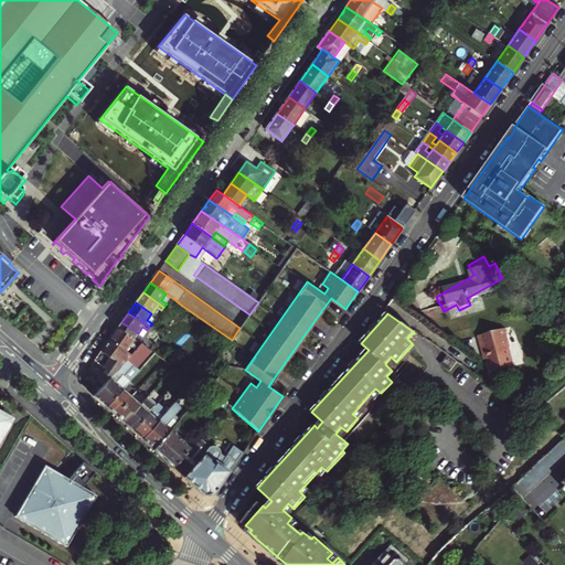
[(121,322),(118,328),(132,339),(137,332),(121,322)]
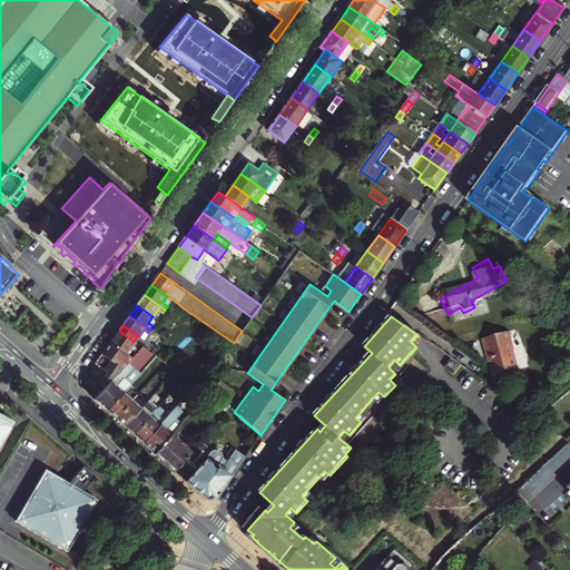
[(134,342),(119,331),(110,342),(127,354),(133,347),(138,351),(141,347),(134,342)]
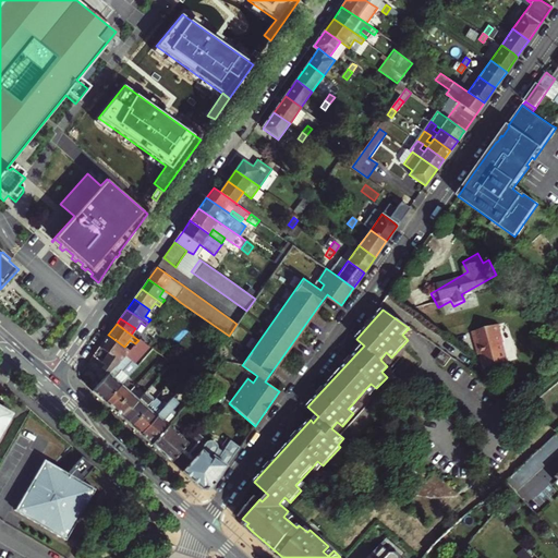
[(485,367),(507,362),(501,342),(504,342),(498,325),(471,331),(475,347),(478,346),(485,367)]
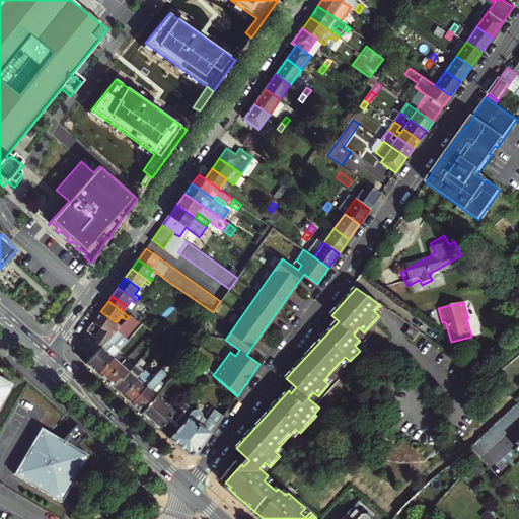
[(116,322),(100,311),(96,318),(93,321),(108,332),(116,322)]
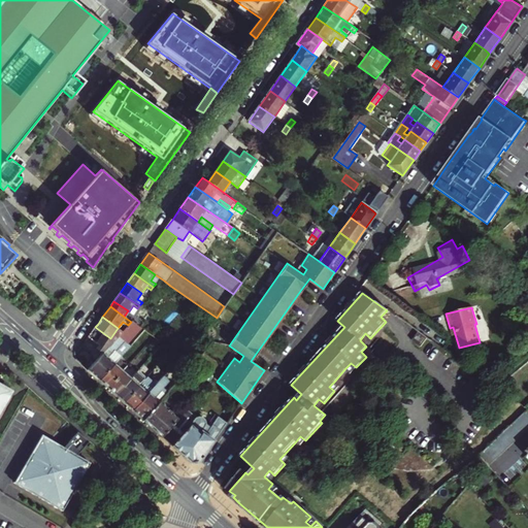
[(110,344),(104,352),(88,369),(100,380),(114,363),(122,356),(117,352),(126,340),(128,341),(140,328),(131,322),(128,325),(110,344)]
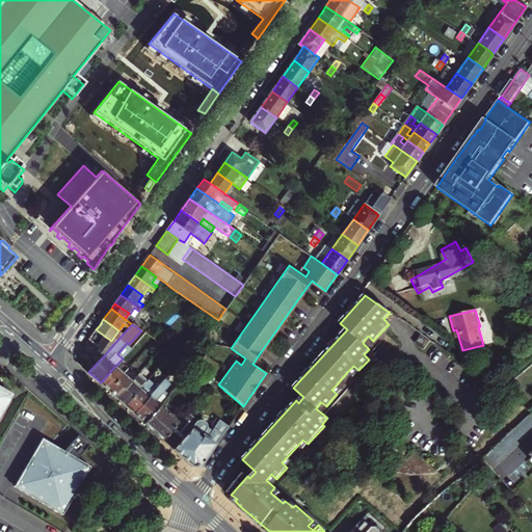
[(111,341),(96,329),(89,338),(101,346),(98,349),(105,354),(111,347),(108,345),(111,341)]
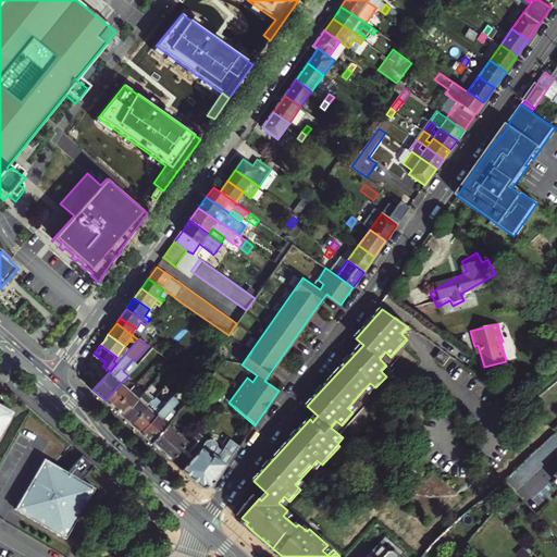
[(450,357),(441,350),(434,359),(444,366),(450,357)]
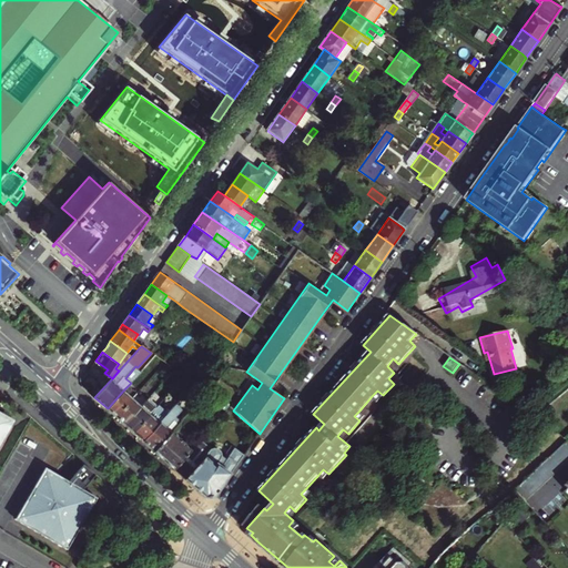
[(131,383),(142,371),(138,367),(135,366),(125,378),(131,383)]
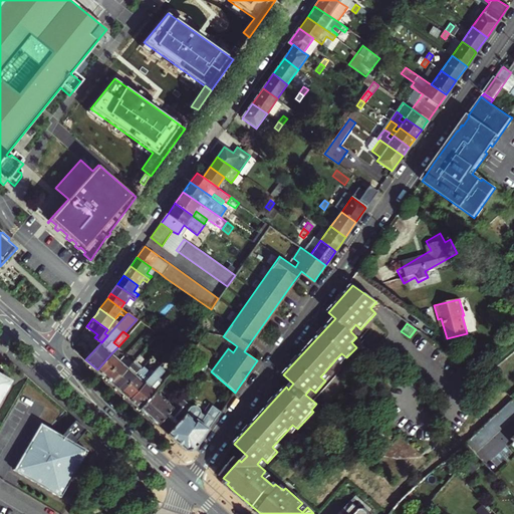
[(105,377),(124,356),(121,353),(117,358),(111,353),(97,369),(105,377)]
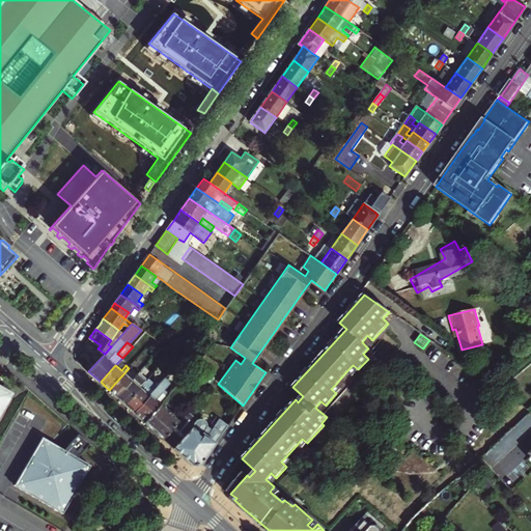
[(353,375),(358,369),(353,365),(347,370),(353,375)]
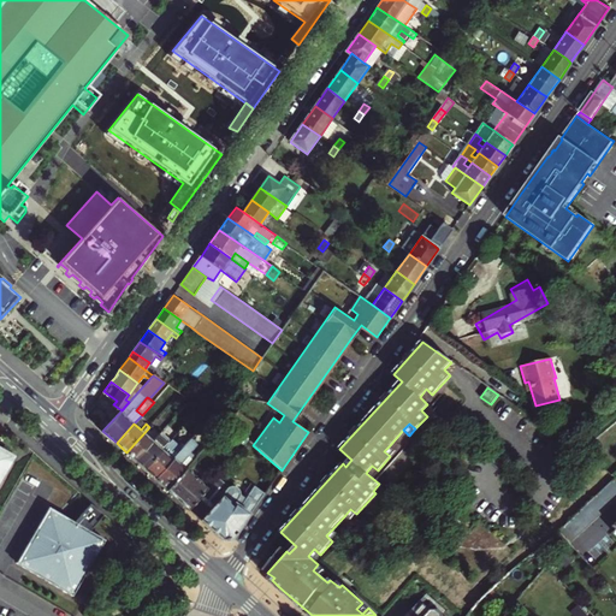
[(136,461),(154,442),(148,436),(153,430),(149,427),(126,452),(136,461)]
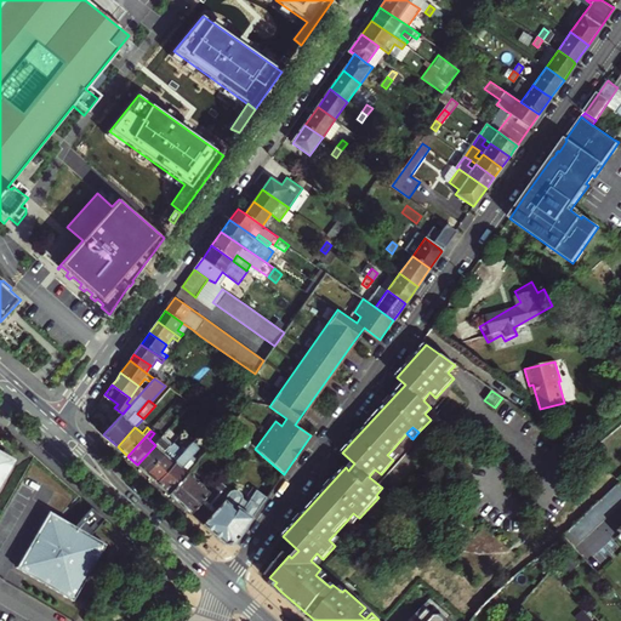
[(147,473),(174,444),(164,436),(155,445),(137,465),(147,473)]
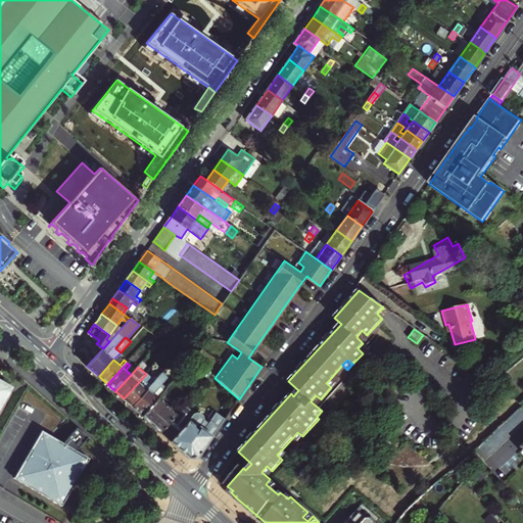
[(157,398),(164,390),(159,386),(168,376),(163,372),(154,382),(133,407),(143,416),(157,398)]
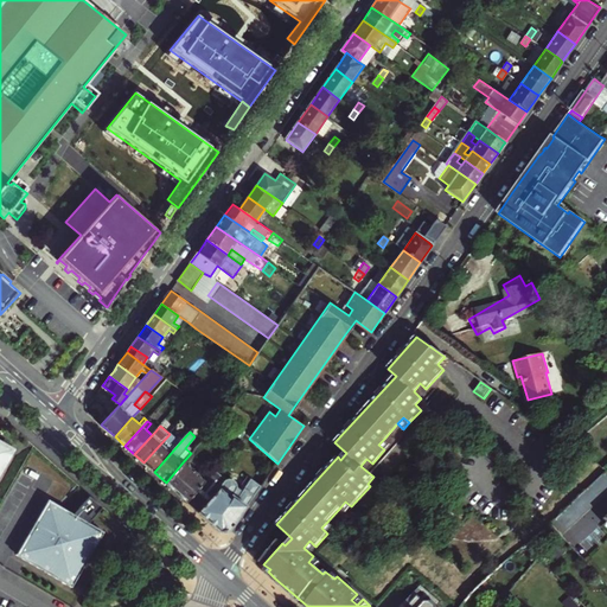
[(154,472),(179,443),(170,434),(144,462),(154,472)]
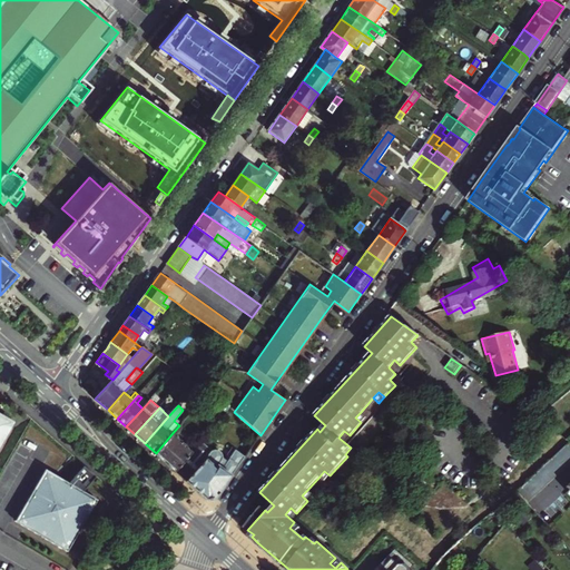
[(365,416),(361,412),(355,418),(361,422),(365,416)]
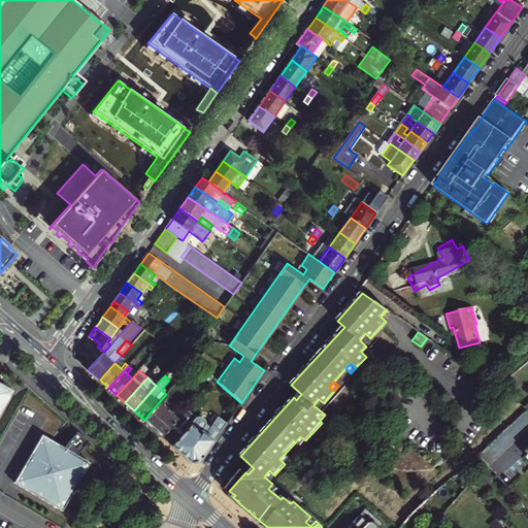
[(0,413),(12,392),(7,389),(0,385),(0,413)]
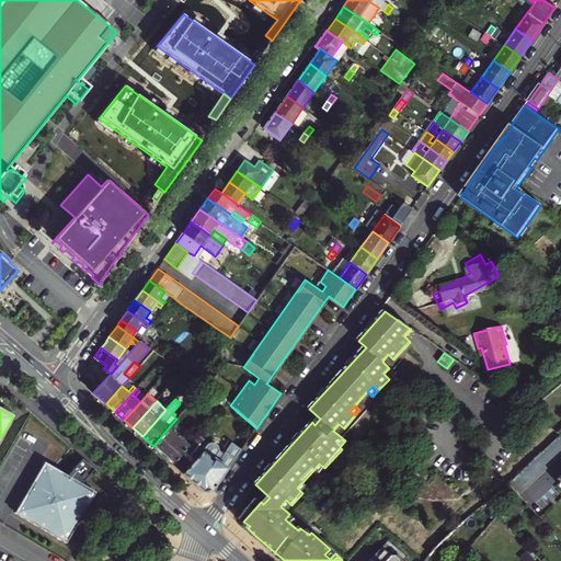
[(173,464),(189,445),(169,427),(153,446),(173,464)]
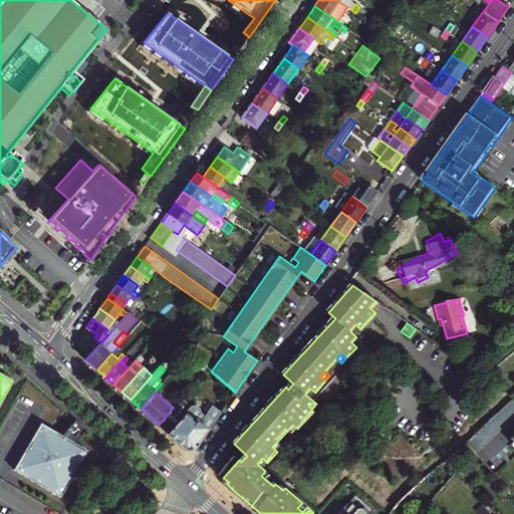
[(37,422),(43,407),(23,399),(17,413),(37,422)]
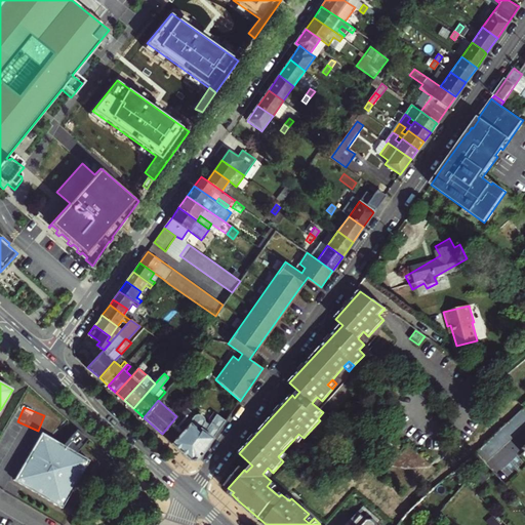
[(198,459),(226,420),(216,414),(208,425),(204,422),(202,416),(196,415),(186,407),(176,416),(162,434),(191,459),(198,459)]
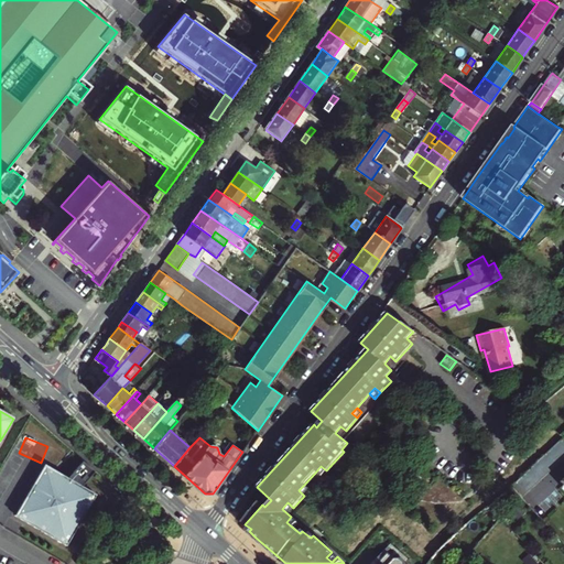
[(71,475),(47,462),(18,512),(68,542),(98,490),(84,483),(96,472),(84,462),(71,475)]
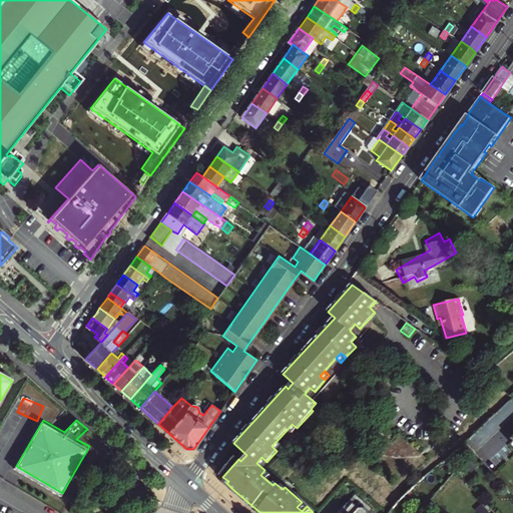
[(293,434),(297,428),(292,424),(288,429),(293,434)]
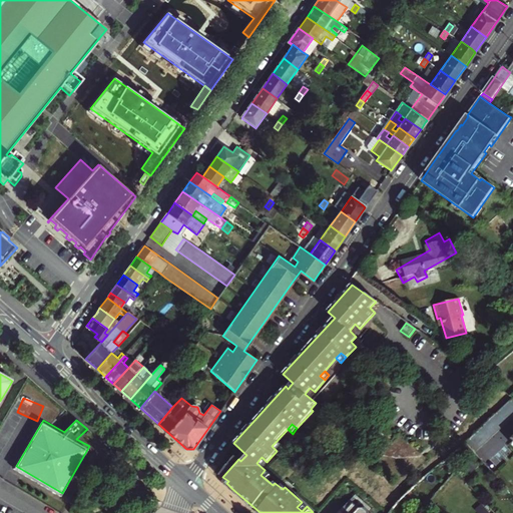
[(272,446),(277,451),(282,445),(277,441),(272,446)]
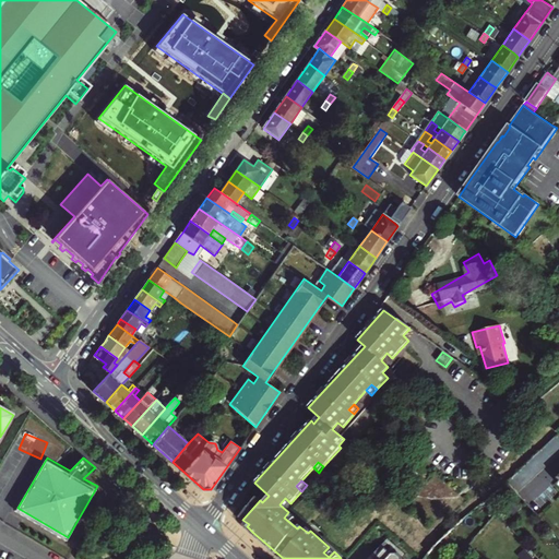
[(295,518),(288,512),(284,518),(290,523),(295,518)]
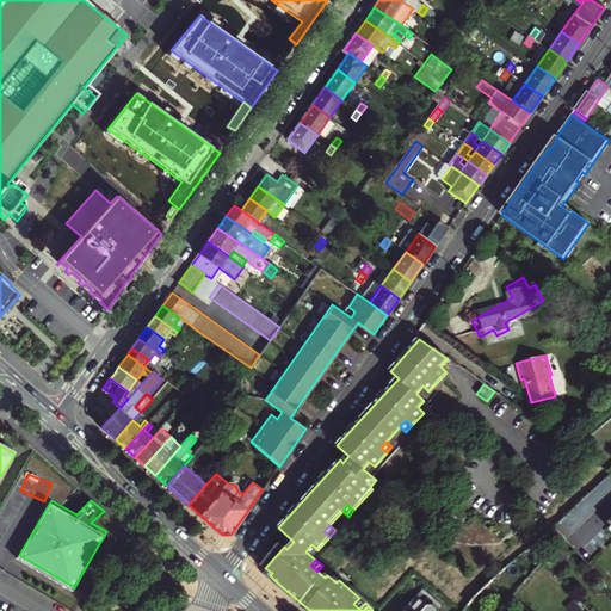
[(365,603),(359,598),(353,604),(359,609),(365,603)]
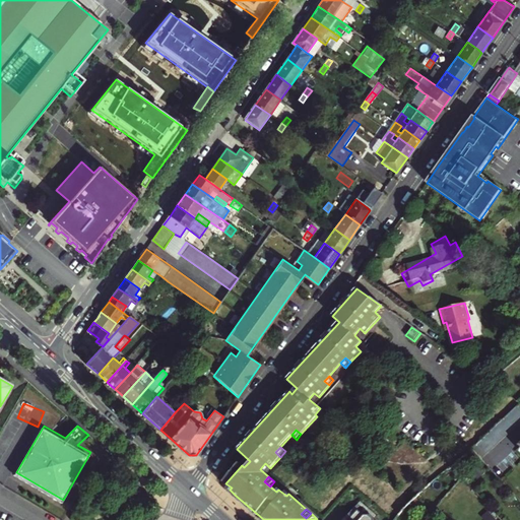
[(372,519),(368,516),(363,516),(355,510),(347,519),(372,519)]
